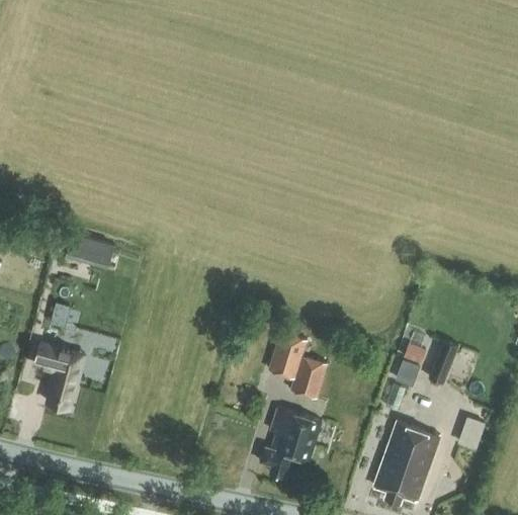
[(109,269),(116,246),(74,234),(67,257),(109,269)]
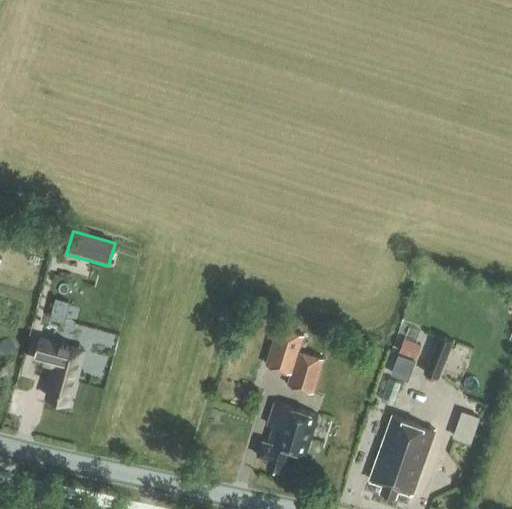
[(277,329),(271,348),(296,356),(298,352),(303,337),(277,329)]
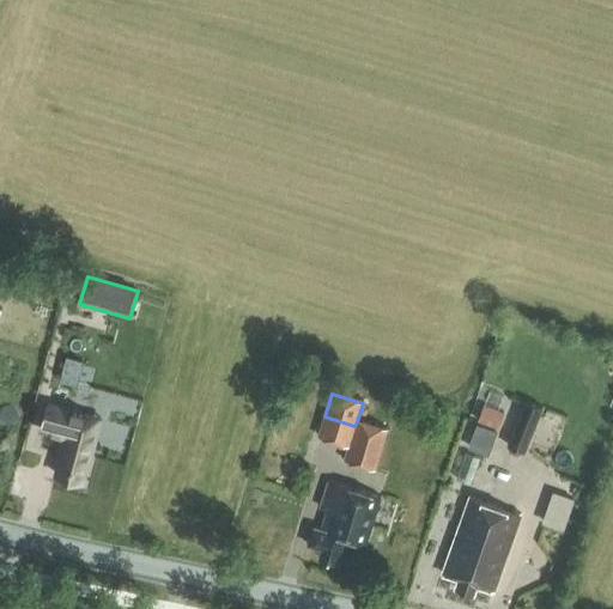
[(527,456),(545,410),(526,403),(508,449),(527,456)]
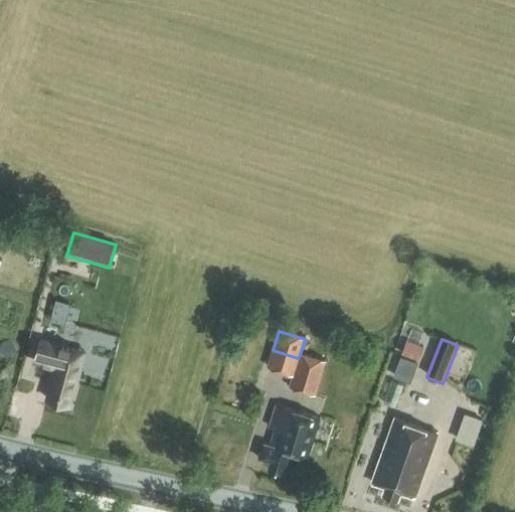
[(73,391),(83,354),(39,342),(34,363),(49,367),(50,363),(55,365),(54,371),(53,371),(50,384),(51,386),(47,401),(68,407),(72,391),(73,391)]
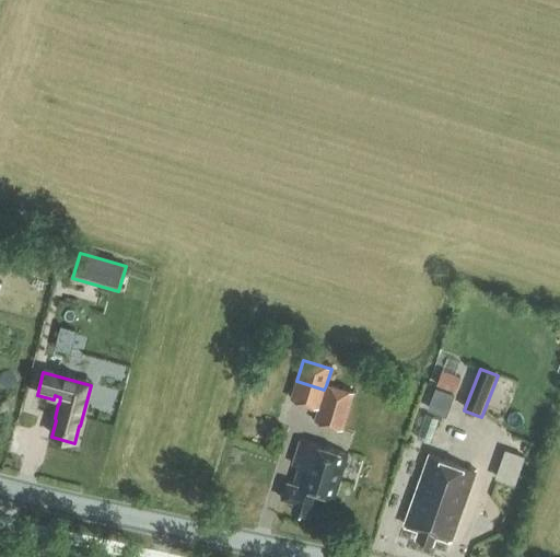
[(442,372),(436,386),(455,394),(461,380),(442,372)]
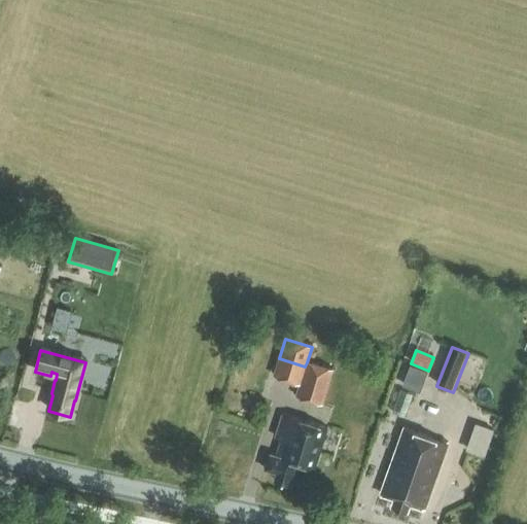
[(321,407),(332,371),(307,362),(305,367),(295,398),(321,407)]
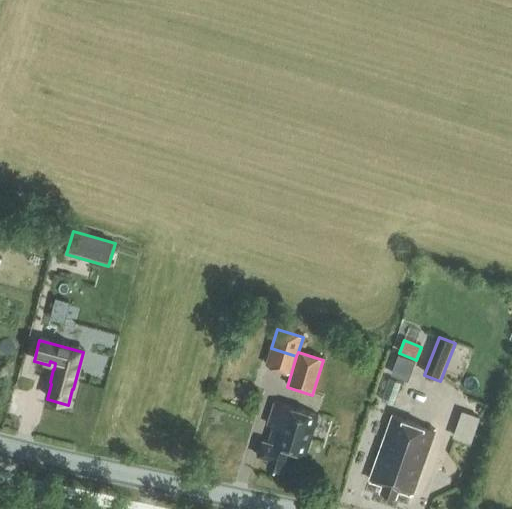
[(305,457),(317,417),(274,404),(267,426),(268,427),(276,429),(273,436),(271,435),(268,445),(261,443),(257,458),(268,462),(266,469),(281,473),(287,451),(305,457)]
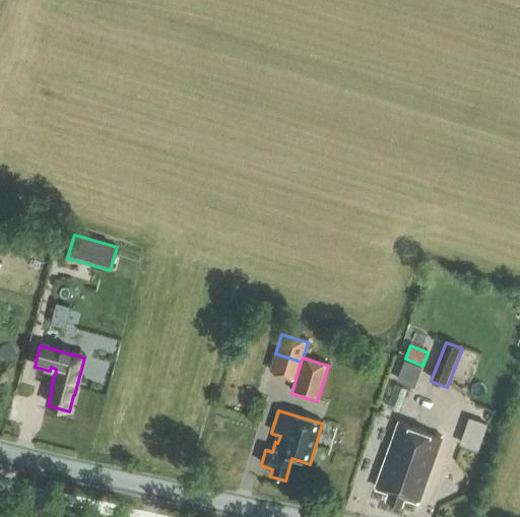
[(417,505),(441,439),(398,424),(375,490),(388,495),(386,502),(401,507),(404,500),(417,505)]
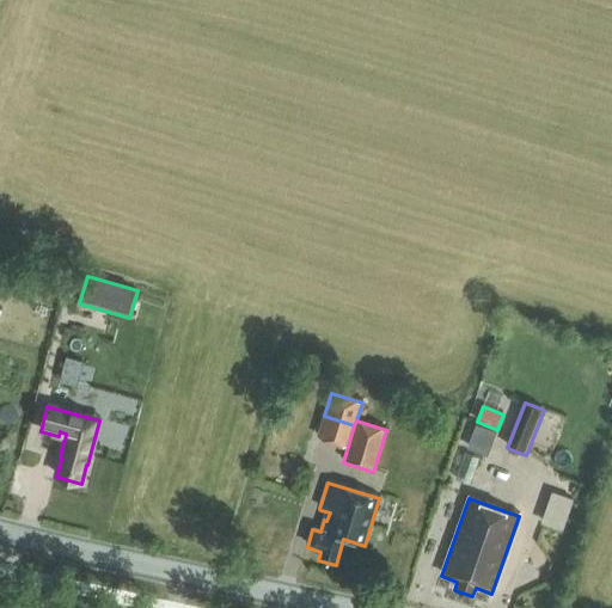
[(562,533),(570,510),(549,502),(540,524),(562,533)]
